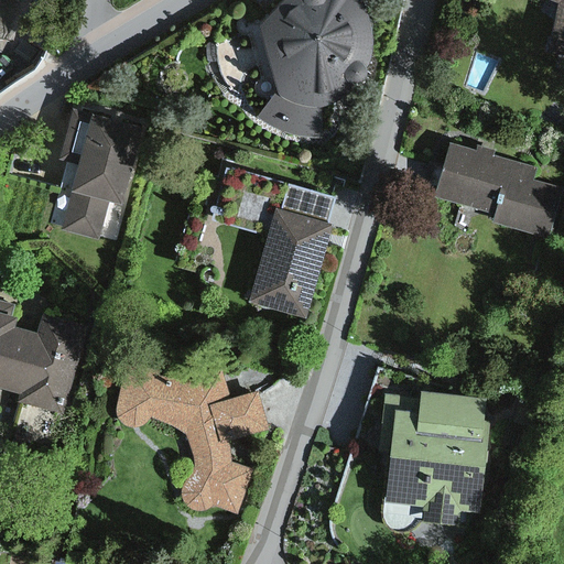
[(345,97),(353,86),(366,68),(367,28),(358,7),(354,0),(278,0),(266,10),(255,23),(258,44),(271,95),(257,116),(278,131),(301,139),(323,138),(317,107),(331,107),(345,97)]
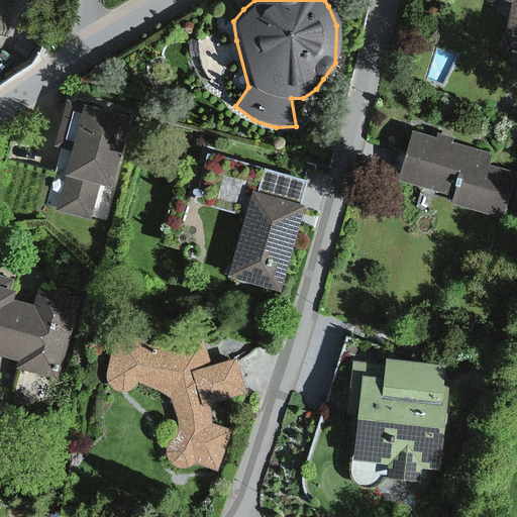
[(516,0),(496,0),(506,8),(494,46),(516,54),(516,0)]
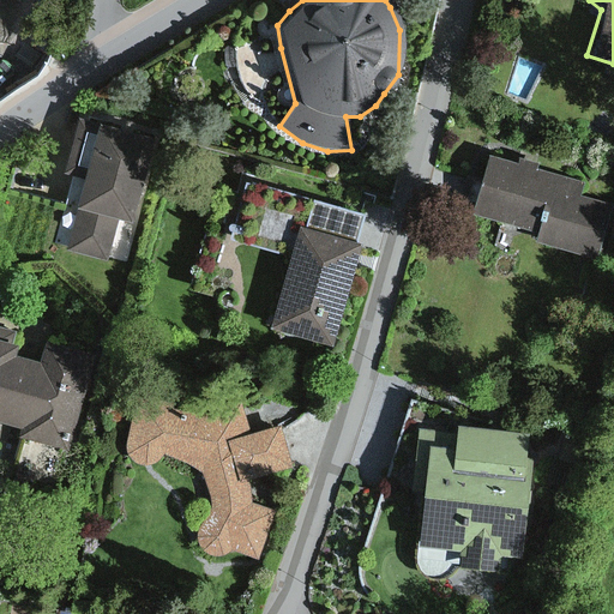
[(71,251),(107,260),(115,227),(130,230),(154,140),(78,121),(65,173),(82,178),(72,211),(80,212),(71,251)]
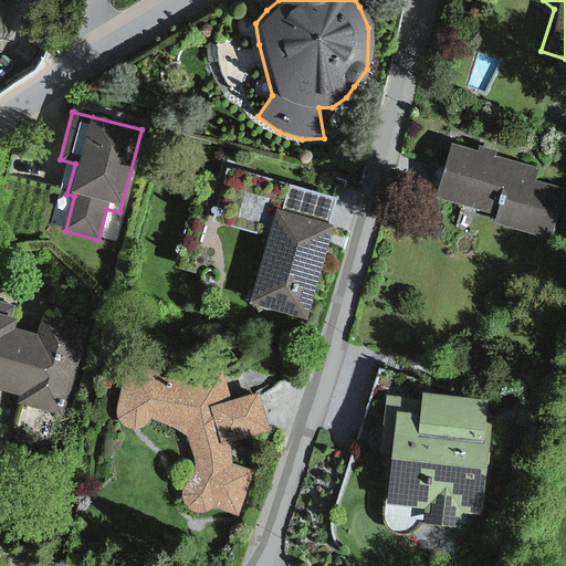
[(495,224),(553,241),(565,195),(565,189),(540,181),(543,170),(469,149),(453,202),(498,215),(495,224)]
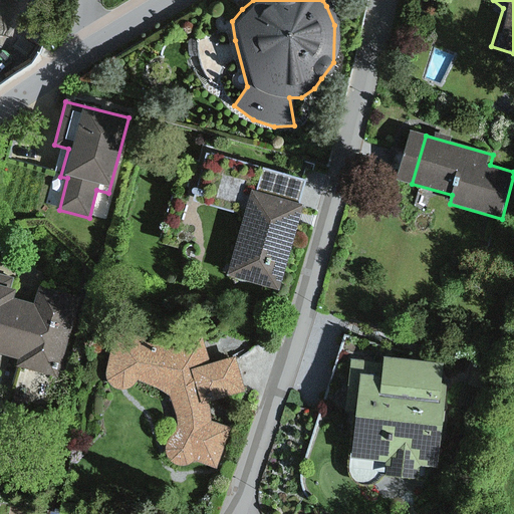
[(302,200),(247,185),(223,275),(277,290),(302,200)]
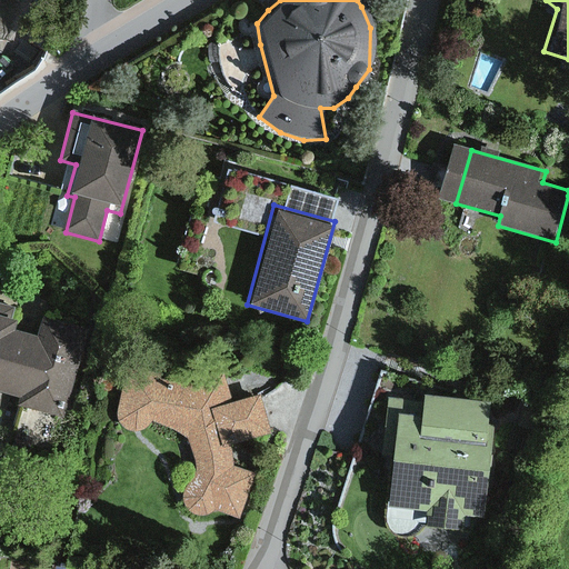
[(0,387),(21,392),(18,407),(70,419),(90,329),(38,318),(32,340),(13,336),(16,323),(0,319),(0,387)]
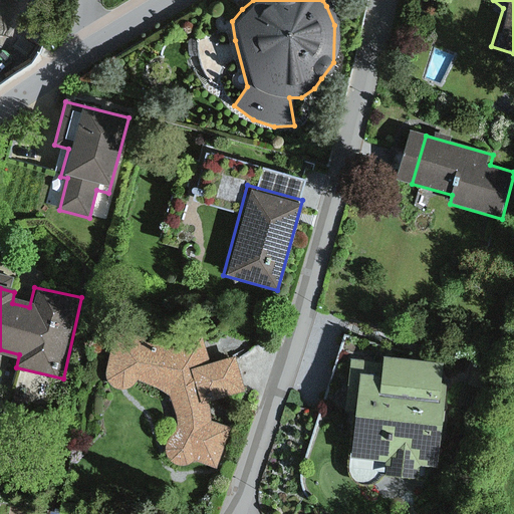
[(179,424),(170,439),(165,452),(171,461),(183,466),(194,463),(215,469),(227,428),(207,419),(212,401),(241,394),(231,359),(205,361),(201,340),(148,347),(142,336),(111,335),(103,363),(105,379),(117,388),(131,390),(136,379),(168,394),(179,424)]
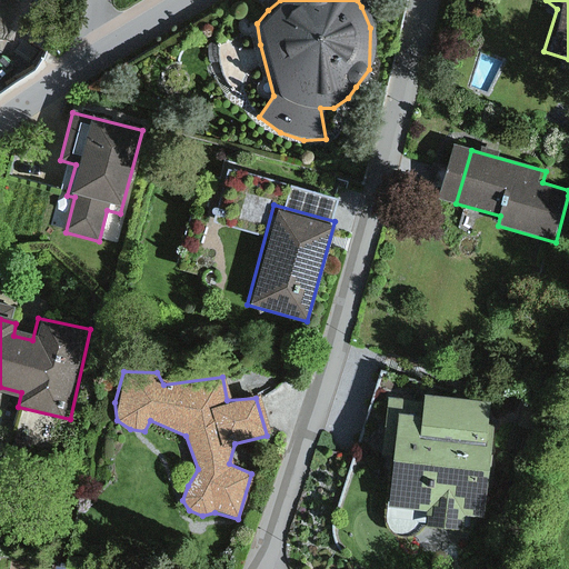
[(482,520),(493,433),(481,432),(485,400),(423,392),(421,410),(389,406),(382,455),(392,456),(386,510),(422,515),(420,531),(460,536),(461,518),(482,520)]
